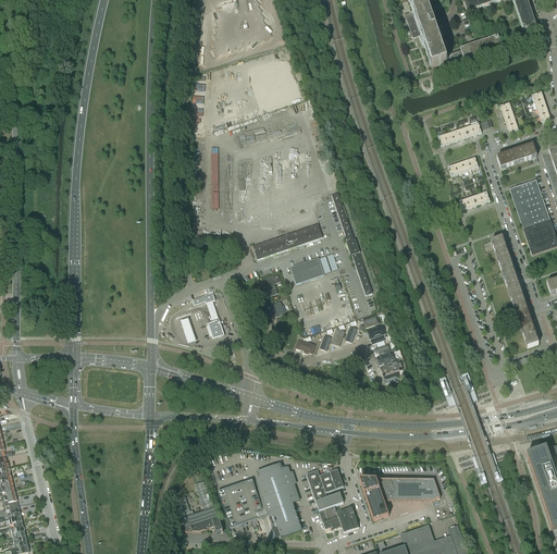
[(409,0),(415,14),(412,14),(406,16),(412,36),(415,36),(421,34),(432,66),(436,64),(446,61),(449,60),(449,61),(448,62),(450,65),(450,68),(466,62),(473,59),(472,58),(503,48),(497,34),(478,40),(475,41),(460,47),(460,48),(450,51),(446,53),(446,54),(444,56),(437,36),(437,35),(435,29),(433,21),(430,13),(430,11),(426,4),(426,3),(425,0),(409,0)]
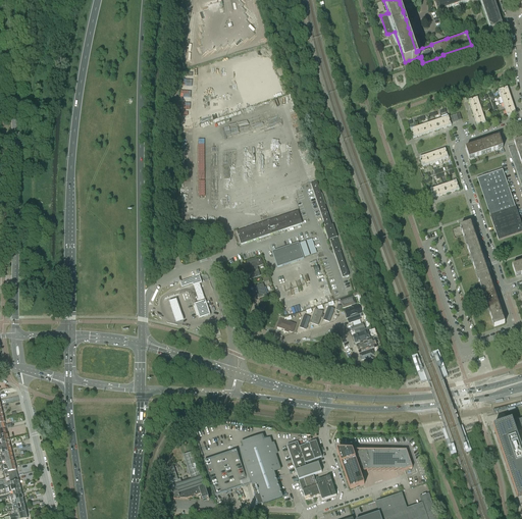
[(434,0),(437,9),(439,8),(439,7),(446,4),(447,6),(451,4),(451,3),(457,1),(458,2),(462,1),(462,0),(481,0),(490,26),(503,21),(502,19),(500,19),(498,13),(500,13),(498,8),(497,9),(493,2),(496,2),(494,0),(434,0)]
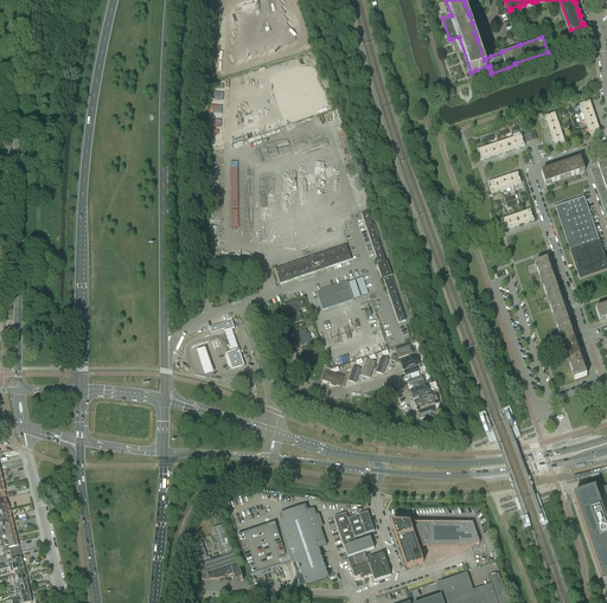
[(317,58),(272,71),(282,110),(327,97),(325,89),(326,88),(324,79),(282,91),(281,88),(321,76),(317,58)]
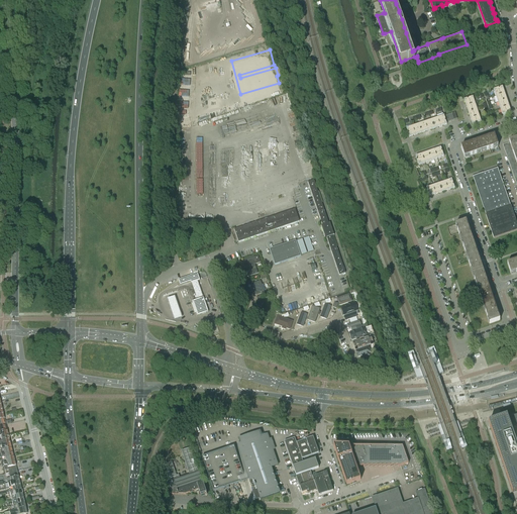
[(494,87),(496,93),(504,91),(502,84),(494,87)]
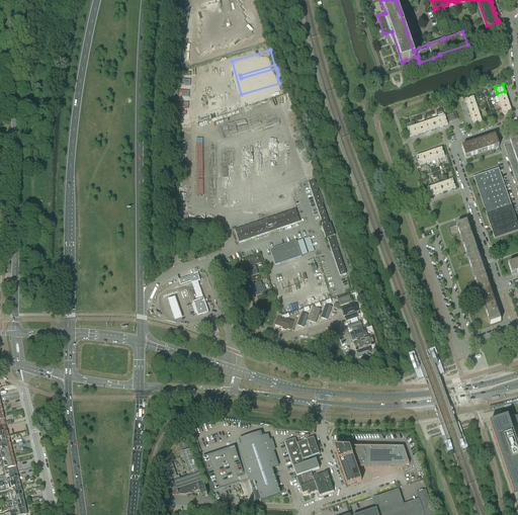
[(505,91),(497,93),(499,100),(508,97),(505,91)]
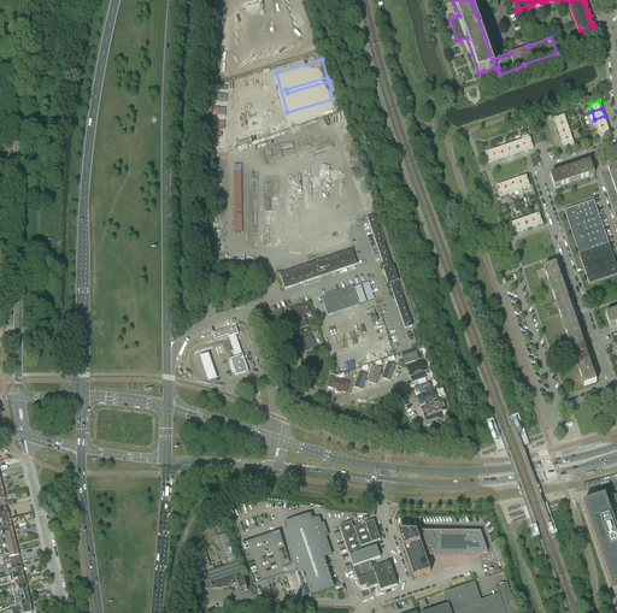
[(553,116),(556,123),(566,119),(564,112),(553,116)]
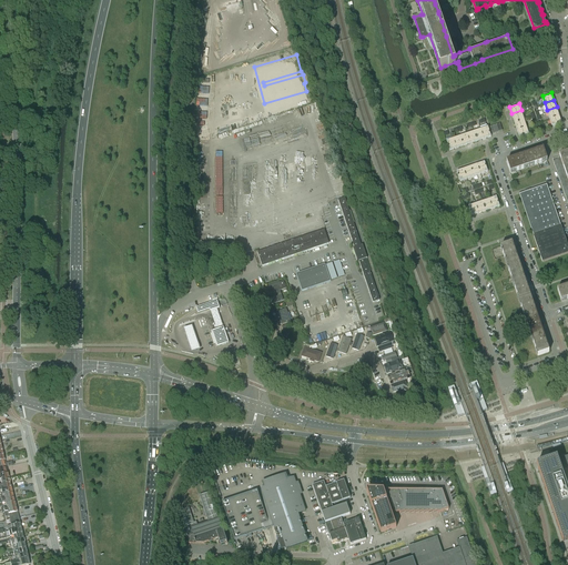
[(557,107),(547,110),(549,117),(559,113),(557,107)]
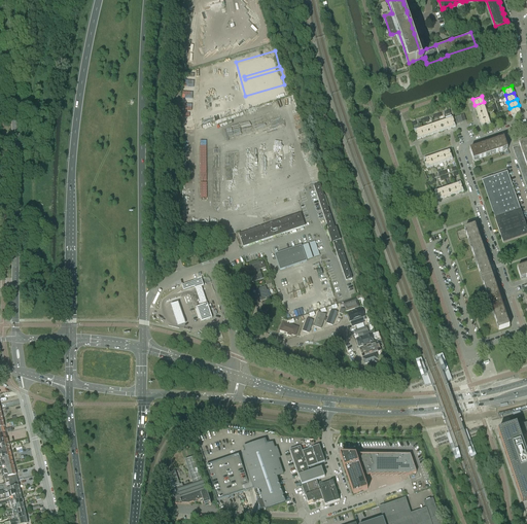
[(484,102),(475,105),(478,112),(486,109),(484,102)]
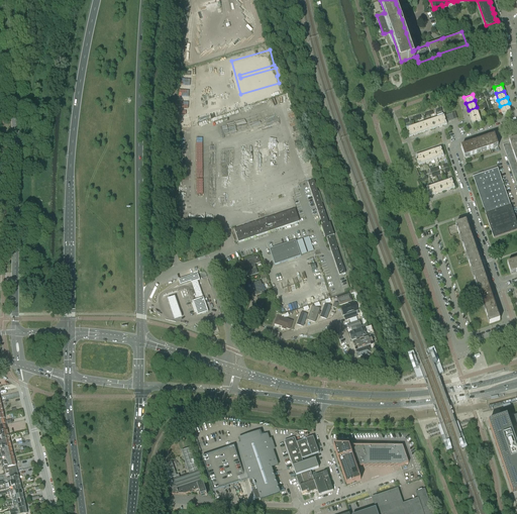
[(509,103),(500,106),(502,112),(511,109),(509,103)]
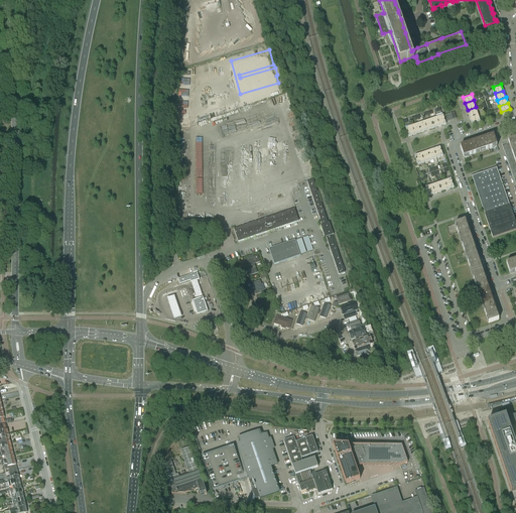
[(476,107),(468,110),(470,116),(478,113),(476,107)]
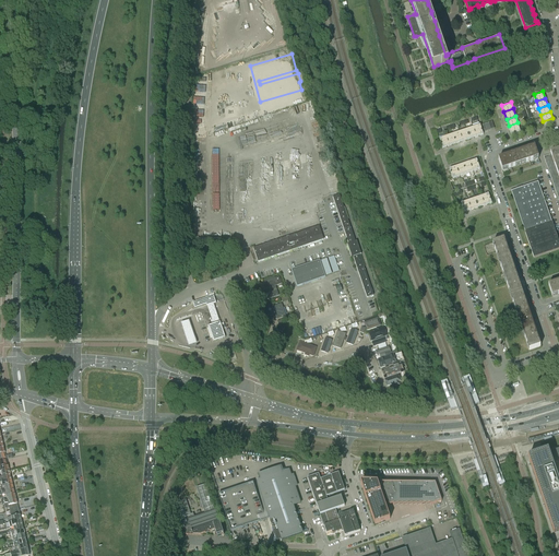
[(480,122),(473,125),(476,134),(483,131),(480,122)]
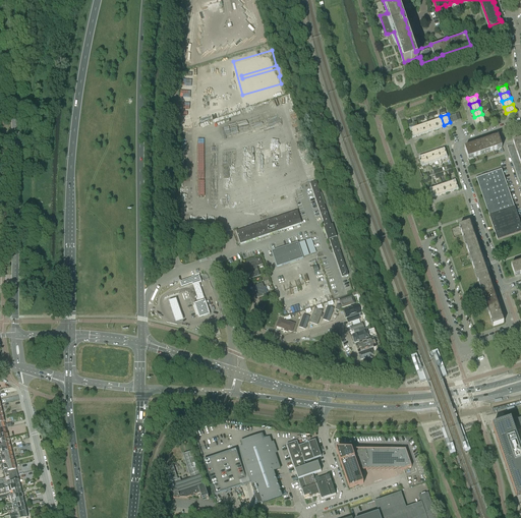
[(482,114),(474,117),(476,123),(484,120),(482,114)]
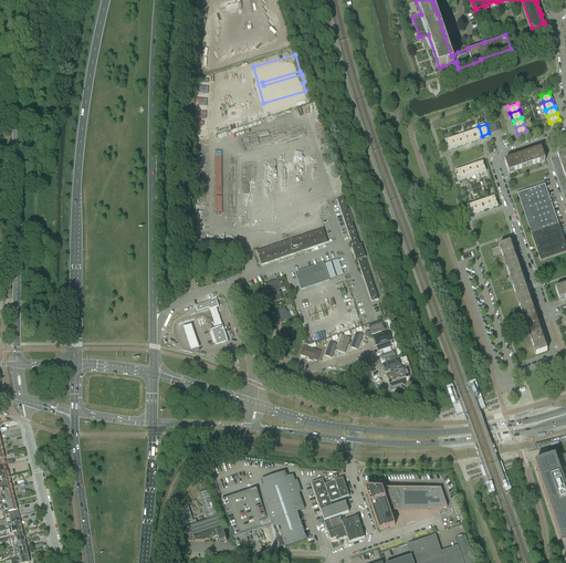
[(479,126),(472,128),(475,138),(482,136),(479,126)]
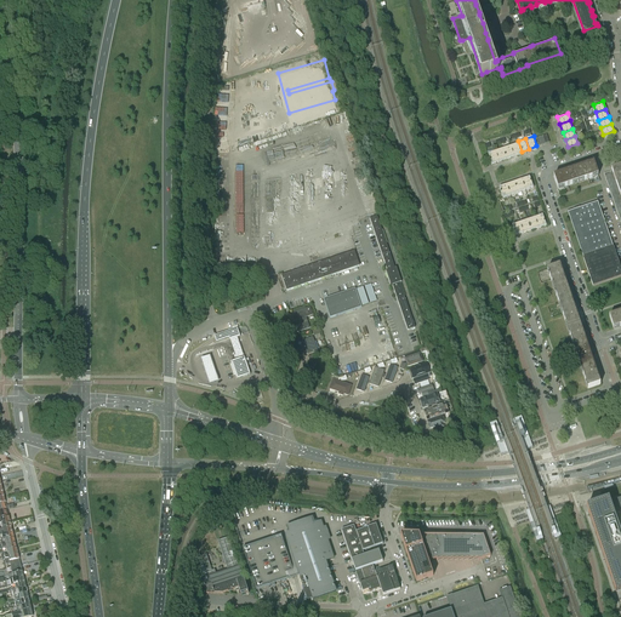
[(518,141),(511,143),(514,154),(522,152),(518,141)]
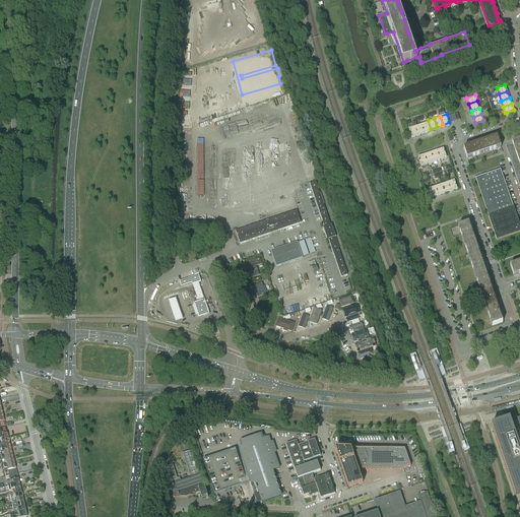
[(428,120),(421,122),(424,131),(431,129),(428,120)]
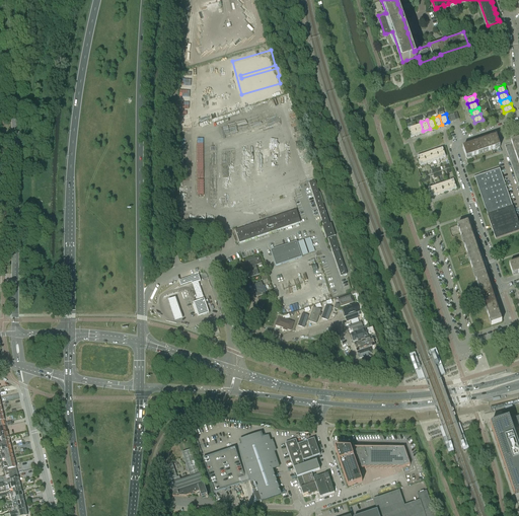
[(421,122),(414,124),(417,133),(423,131),(421,122)]
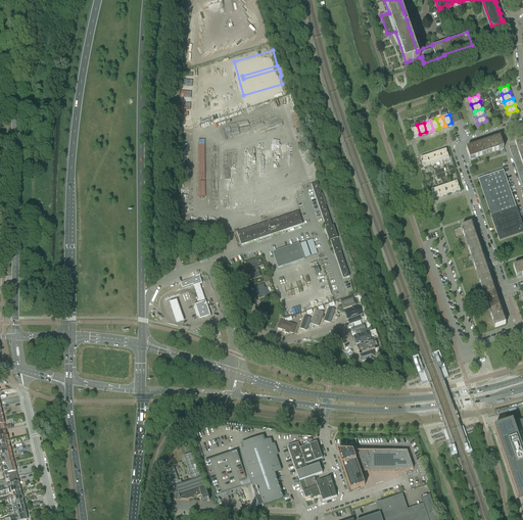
[(411,128),(414,136),(420,134),(417,125),(411,128)]
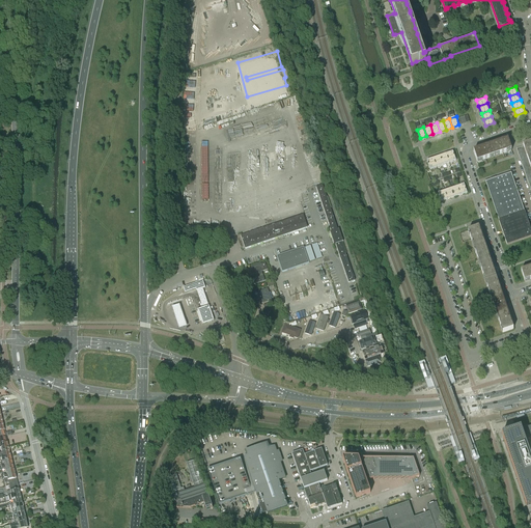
[(507,137),(491,142),(495,154),(511,147),(507,137)]
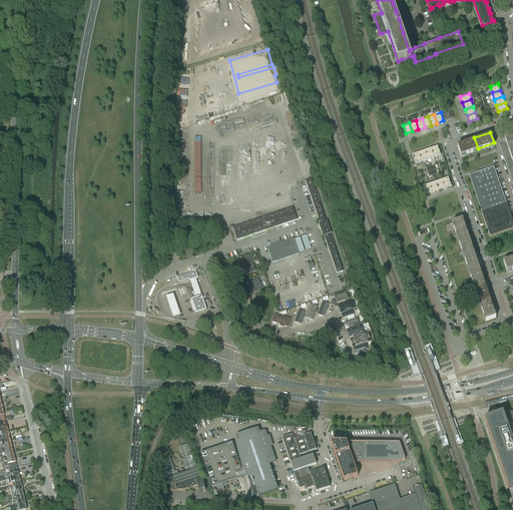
[(461,154),(478,148),(474,137),(457,143),(461,154)]
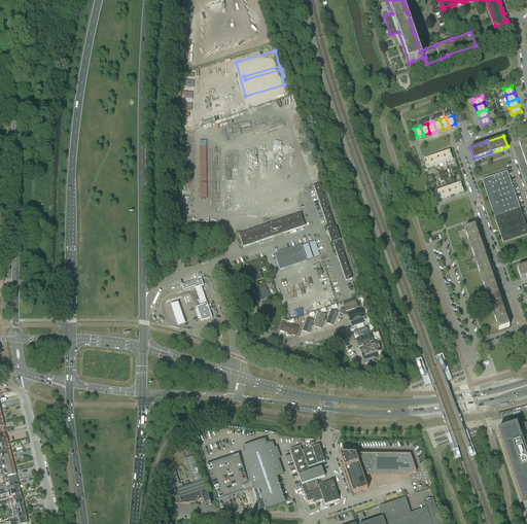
[(521,146),(514,148),(516,155),(523,153),(521,146)]
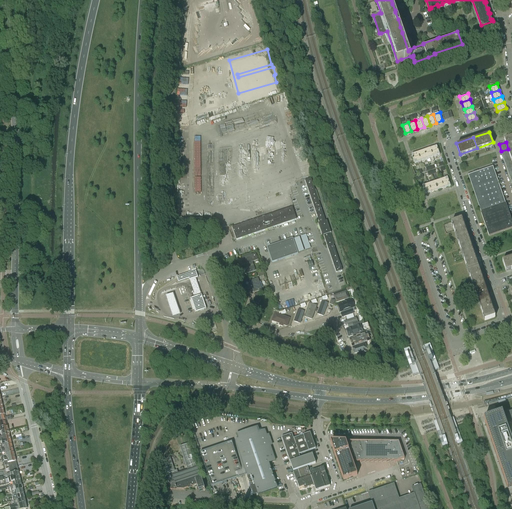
[(437,143),(430,146),(433,154),(439,152),(437,143)]
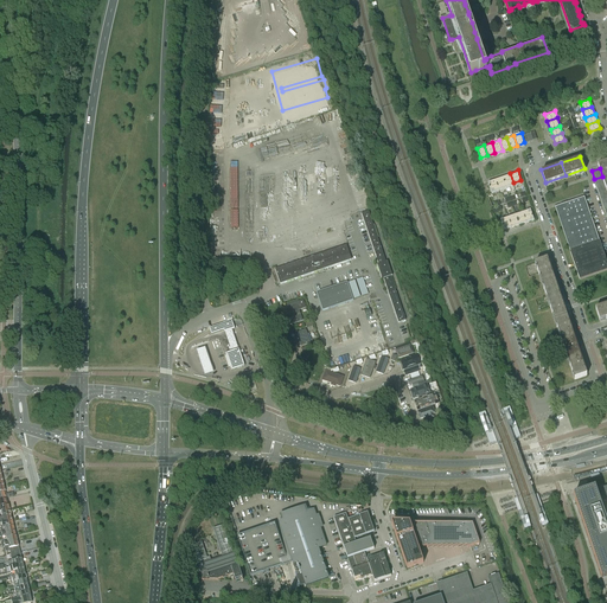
[(510,173),(503,175),(506,185),(513,183),(510,173)]
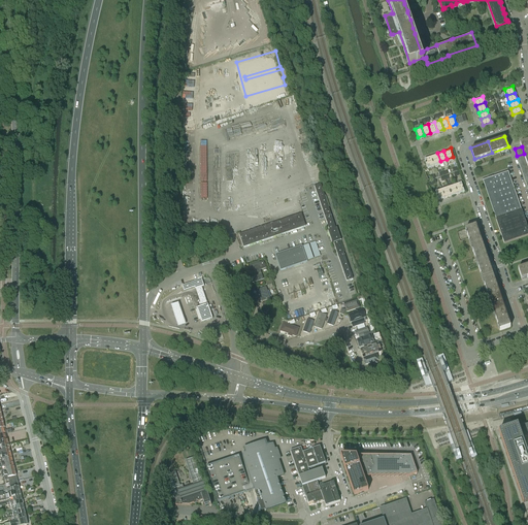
[(437,153),(431,155),(434,163),(440,161),(437,153)]
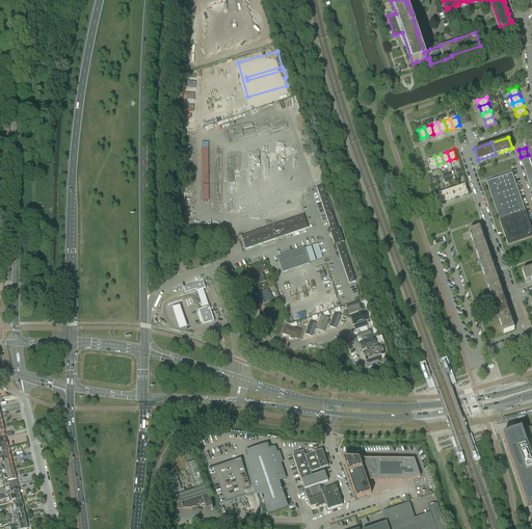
[(430,167),(437,164),(434,156),(427,158),(430,167)]
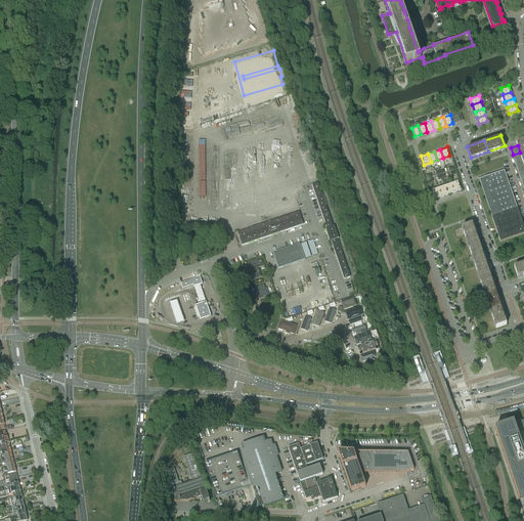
[(518,206),(505,167),(479,176),(492,215),(518,206)]
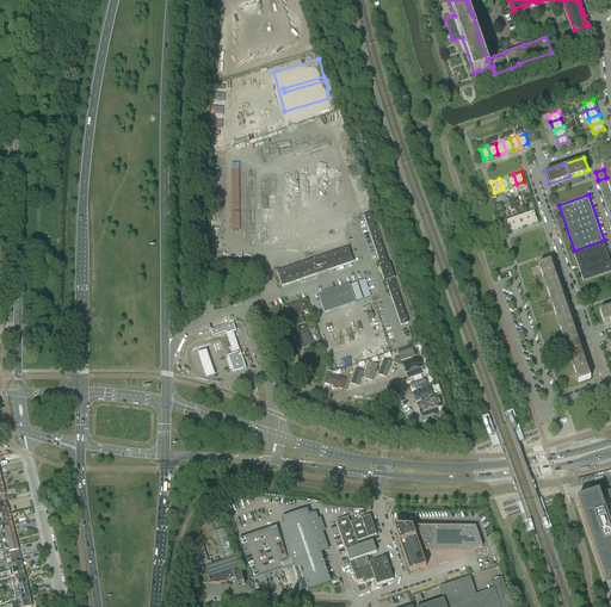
[(395,274),(390,260),(388,260),(371,209),(363,211),(381,262),(380,264),(384,278),(386,277),(401,322),(408,319),(393,274),(395,274)]
